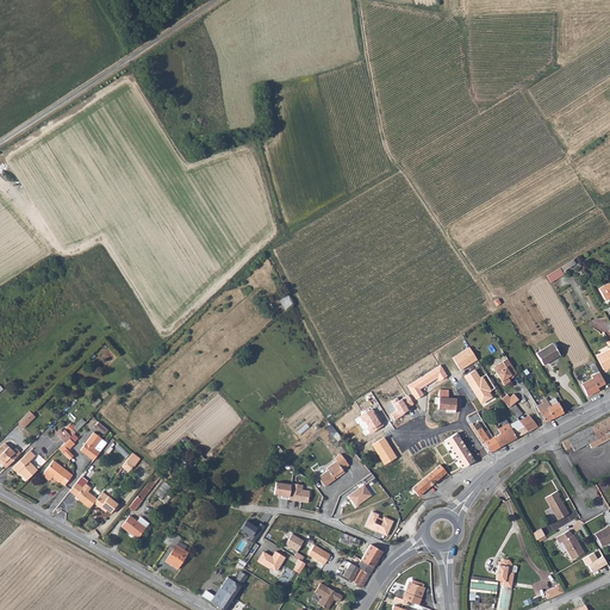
[(560,268),(547,275),(551,281),(564,274),(560,268)]
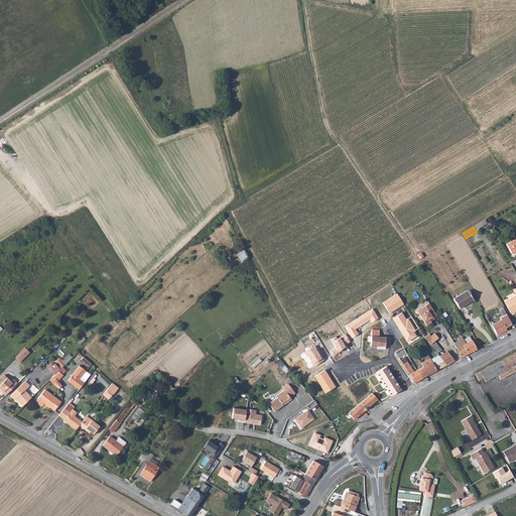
[(515,251),(515,239),(507,244),(512,254),(515,251)]
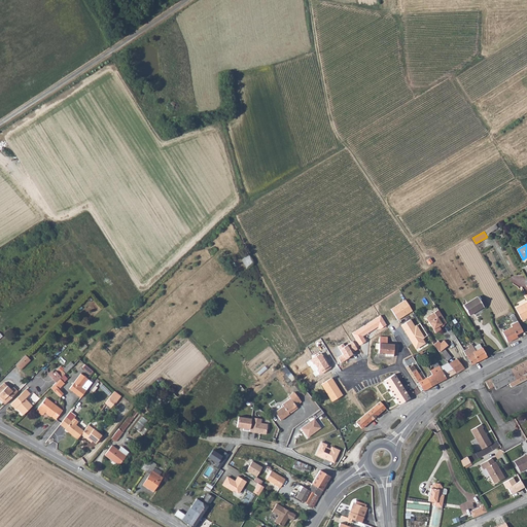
[(242,258),(246,267),(254,262),(249,254),(242,258)]
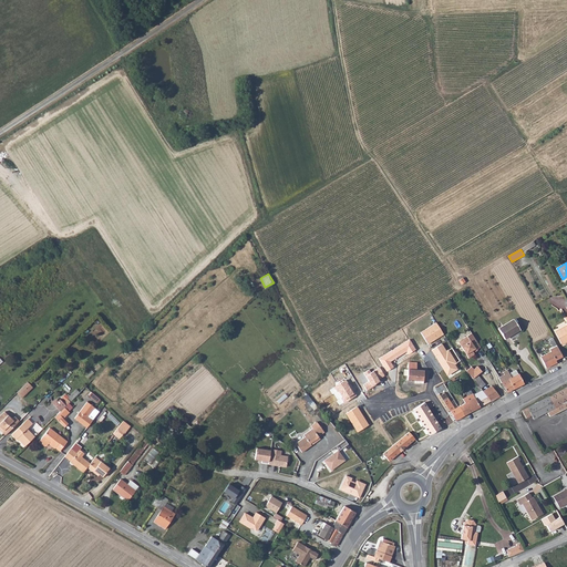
[(566,325),(555,331),(560,342),(566,338),(566,316),(566,317),(566,319),(566,325)]
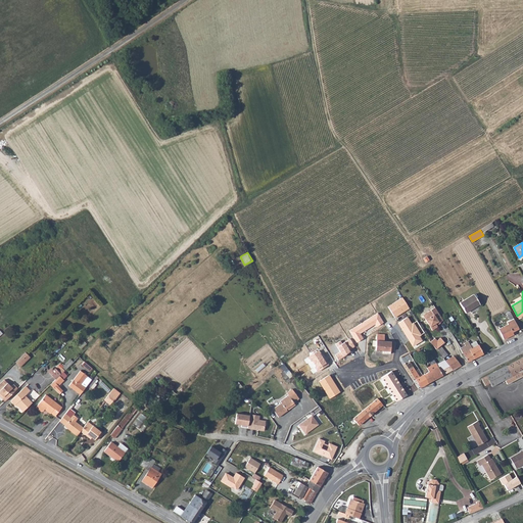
[(480,304),(474,294),(460,302),(466,313),(480,304)]
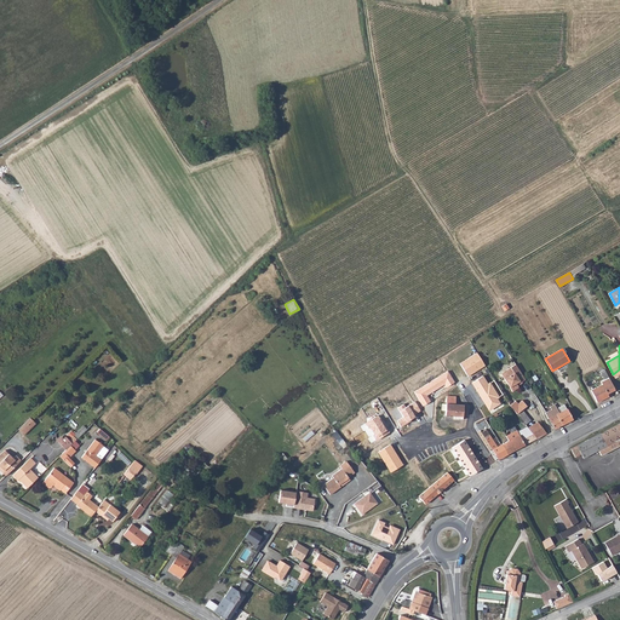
[(477,352),(460,362),(468,375),(486,365),(477,352)]
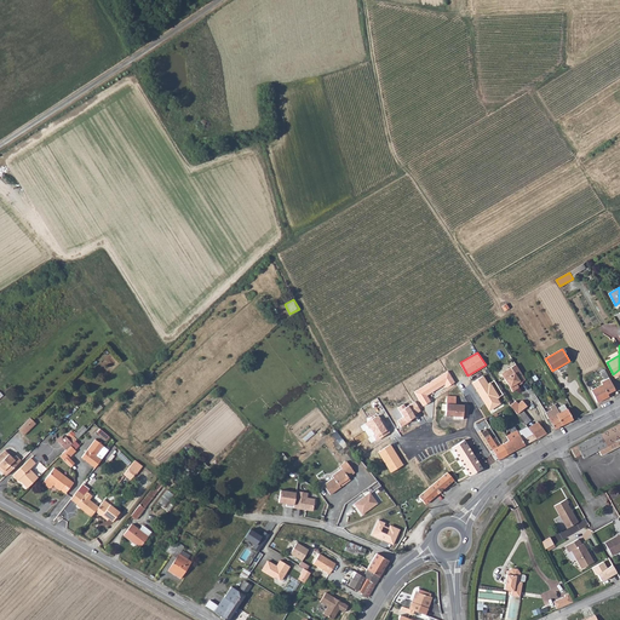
[(520,382),(521,382),(526,379),(516,363),(500,373),(512,391),(518,388),(518,386),(518,385),(516,383),(520,382)]
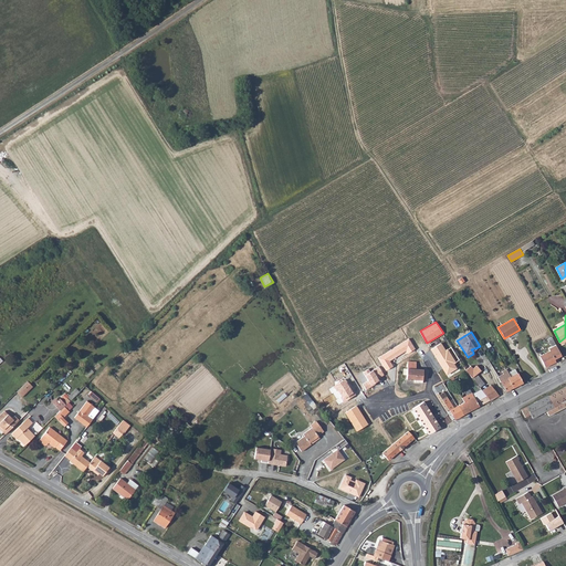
[(378,357),(386,369),(392,365),(390,360),(407,350),(408,353),(416,348),(410,338),(378,357)]
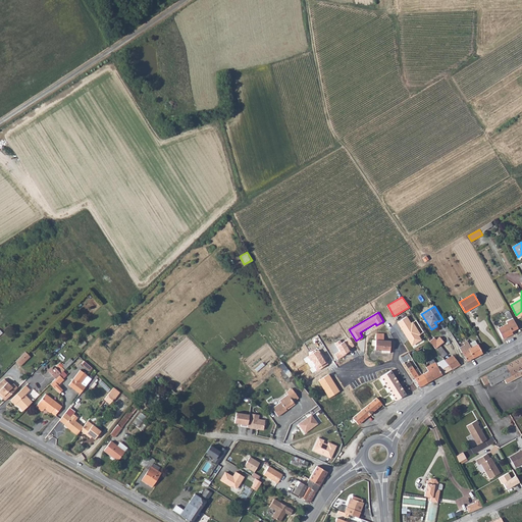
[(414,320),(412,321),(408,315),(399,321),(413,345),(422,338),(419,333),(421,332),(414,320)]
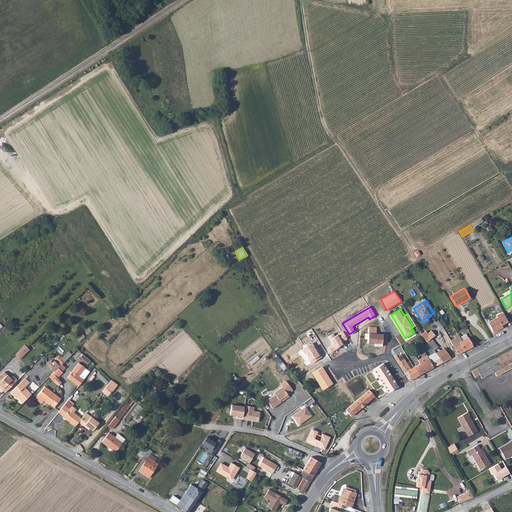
[(501,324),(505,323),(508,321),(502,311),(496,314),(498,317),(488,322),(493,332),(503,327),(501,324)]
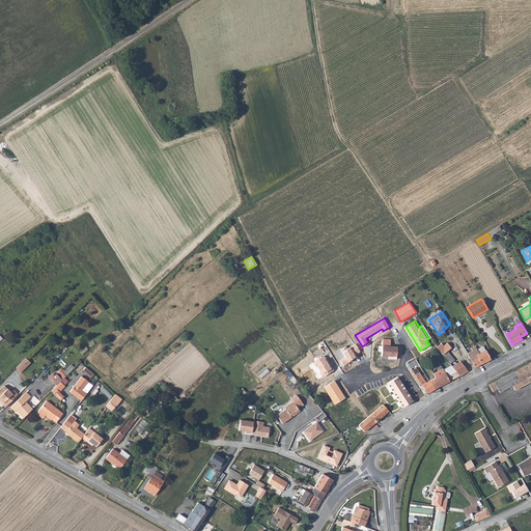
[(124,333),(116,339),(121,344),(129,338),(124,333)]
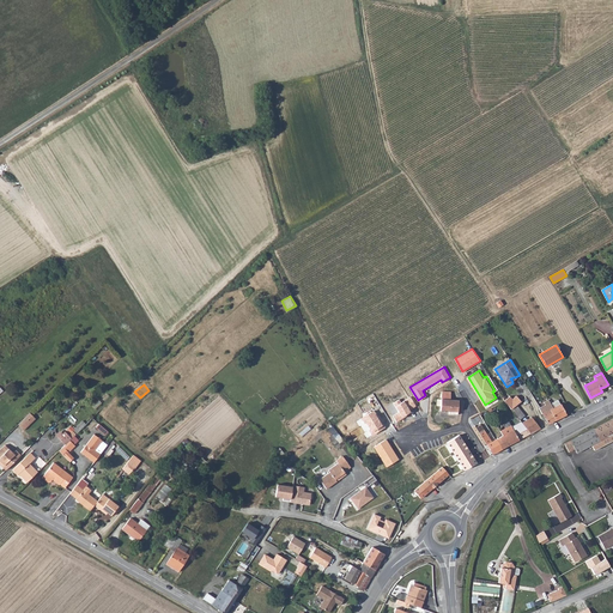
[(442,390),(441,398),(438,412),(448,413),(447,416),(455,417),(456,410),(459,408),(456,406),(457,400),(449,399),(444,398),(445,390),(442,390)]
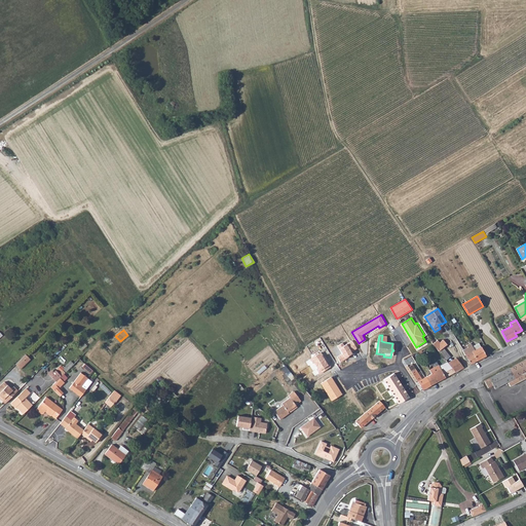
[(353,339),(348,342),(353,350),(359,347),(353,339)]
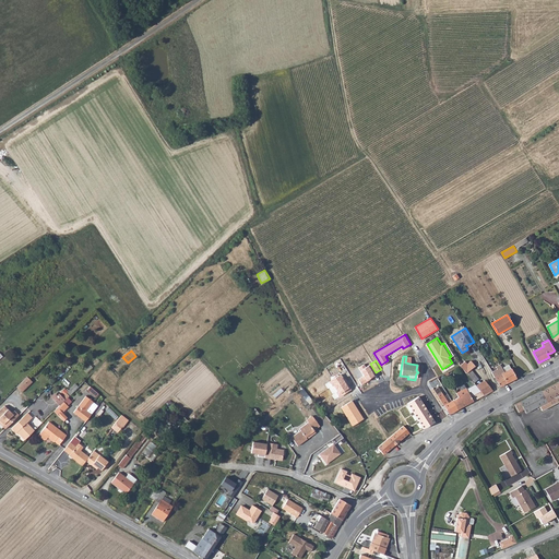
[(464,363),(460,366),(474,382),(478,379),(464,363)]
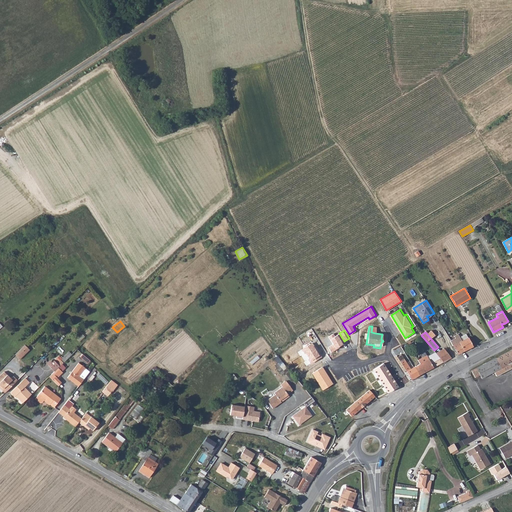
[(335,342),(339,348),(346,343),(344,341),(339,333),(332,338),(335,342)]
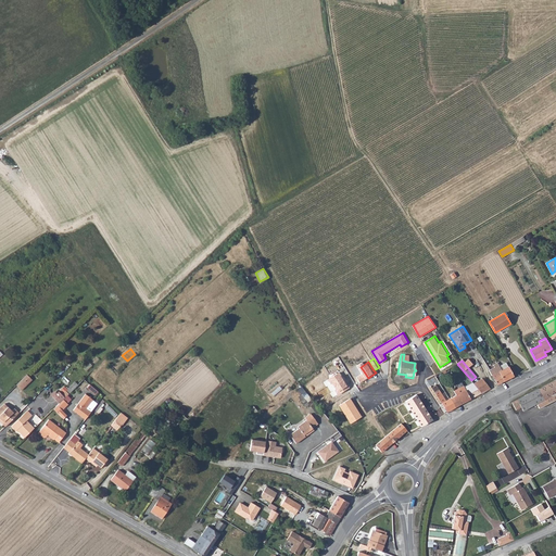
[(489,369),(497,384),(504,381),(514,377),(508,366),(503,369),(502,367),(501,367),(498,363),(494,364),(495,367),(489,369)]
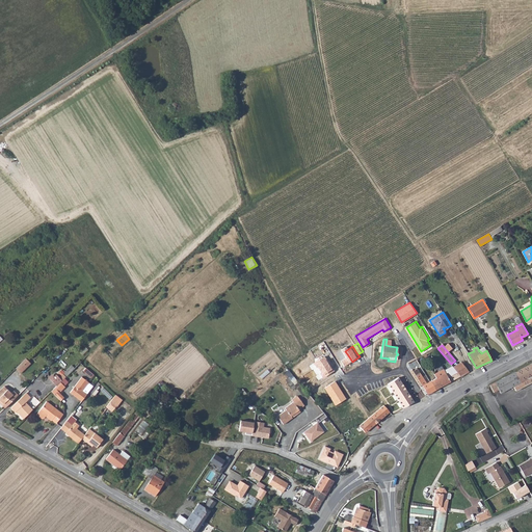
[(325,355),(315,362),(322,372),(321,372),(324,377),(335,370),(325,355)]
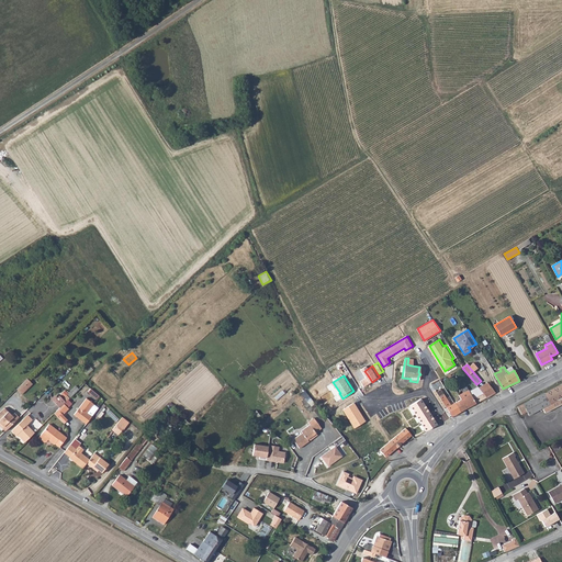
[(361,381),(364,386),(372,382),(368,375),(361,381)]
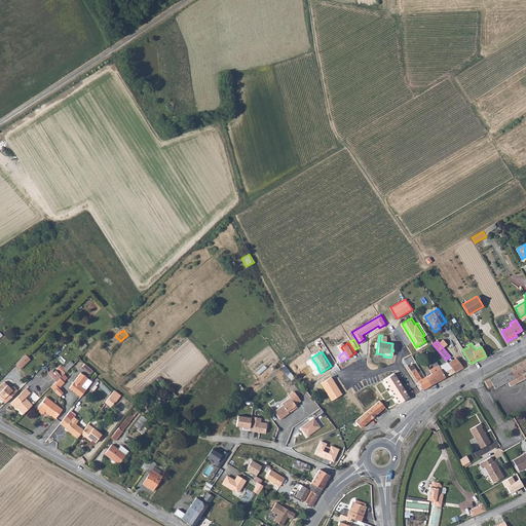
[(22,359),(27,363),(30,360),(25,354),(22,359)]
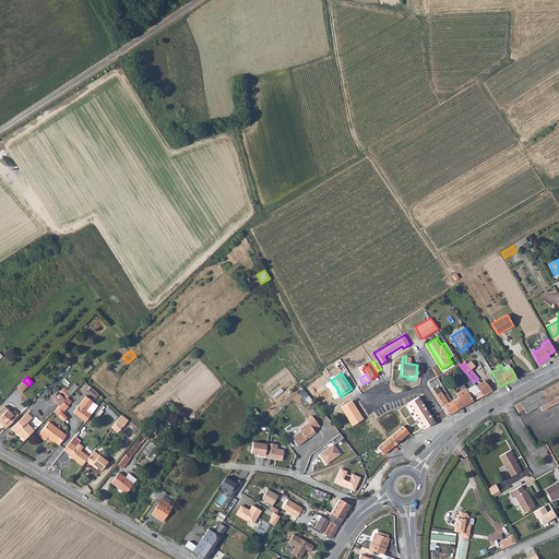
[(477,387),(484,395),(494,391),(486,380),(482,382),(476,384),(477,387)]
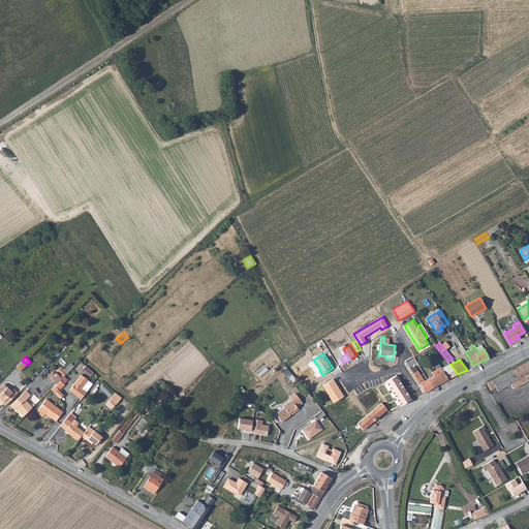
[(16,367),(20,372),(27,365),(22,361),(16,367)]
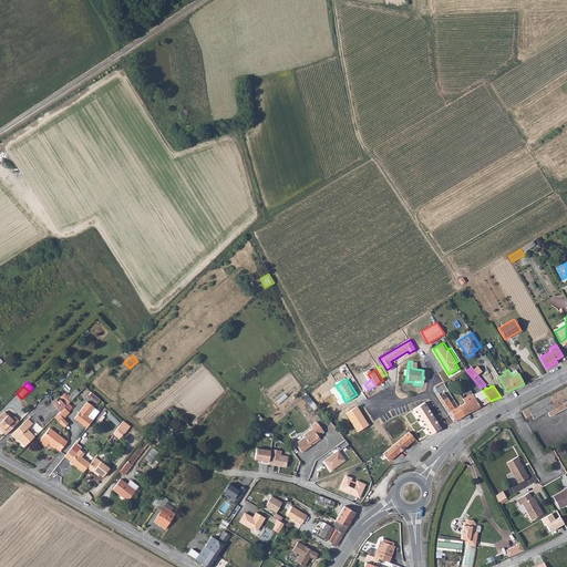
[(566,387),(548,397),(522,410),(526,418),(532,415),(534,419),(548,411),(555,408),(554,406),(556,405),(556,403),(564,399),(565,402),(566,401),(566,387)]
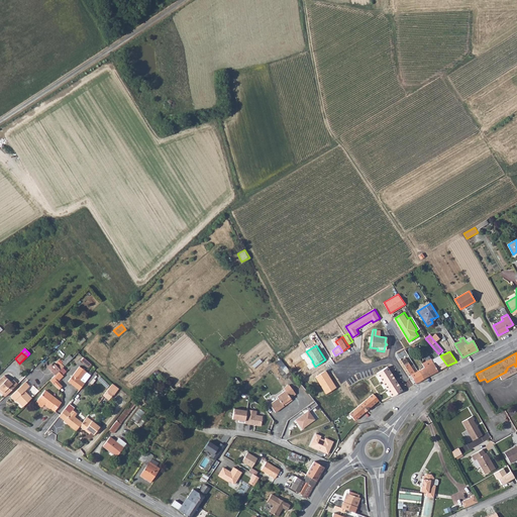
[(73,364),(80,356),(77,353),(70,360),(73,364)]
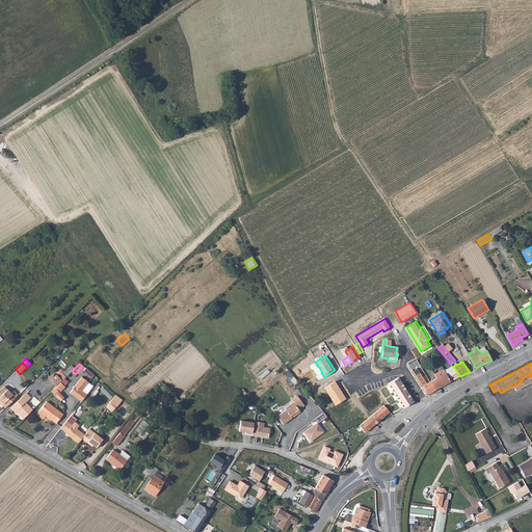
[(415,367),(410,369),(427,395),(451,381),(445,370),(444,369),(434,373),(436,378),(427,383),(417,369),(415,367)]
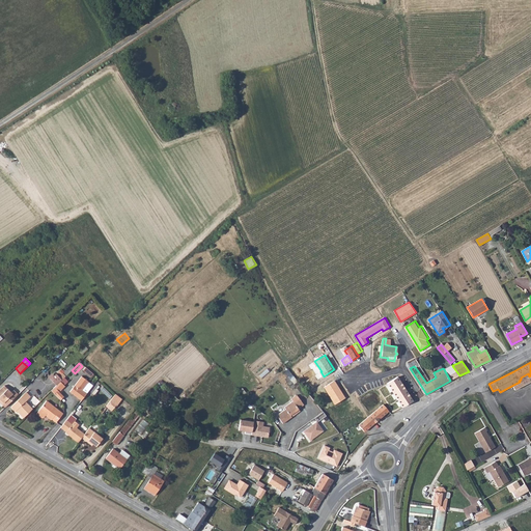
[(91,376),(94,373),(86,367),(84,370),(91,376)]
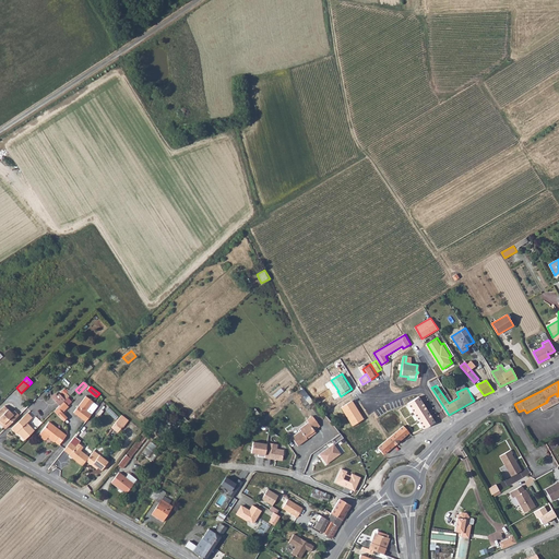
[(467,389),(474,401),(484,395),(477,387),(472,390),(470,387),(467,389)]
